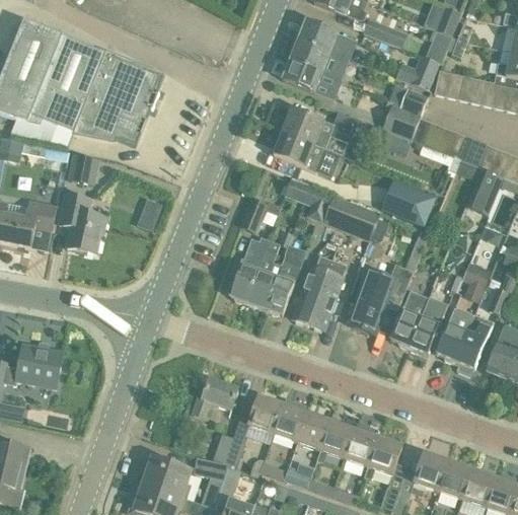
[(313,0),(312,2),(359,20),(363,20),(367,11),(364,10),(367,1),(365,0),(313,0)]
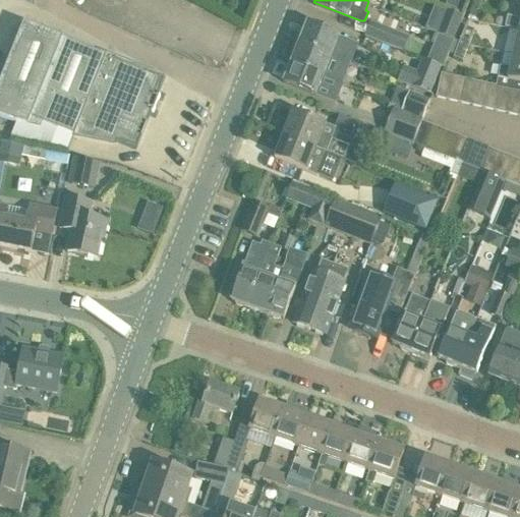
[(454,36),(462,14),(447,8),(438,31),(453,37),(454,36)]
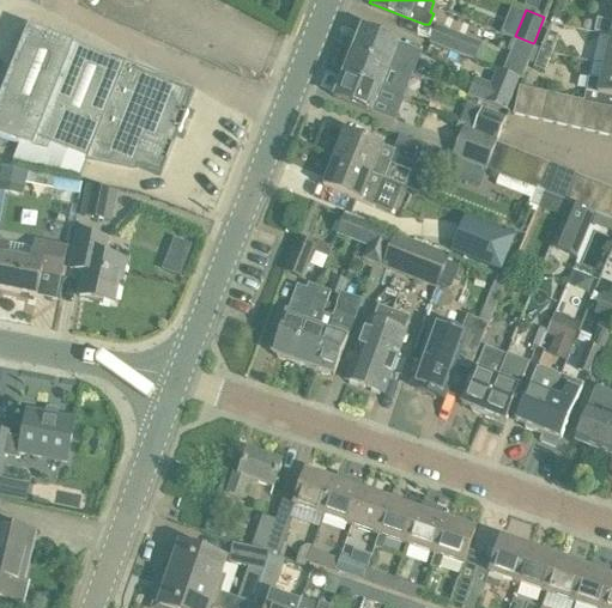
[(611,17),(597,14),(594,29),(611,32),(610,35),(611,35),(611,17)]
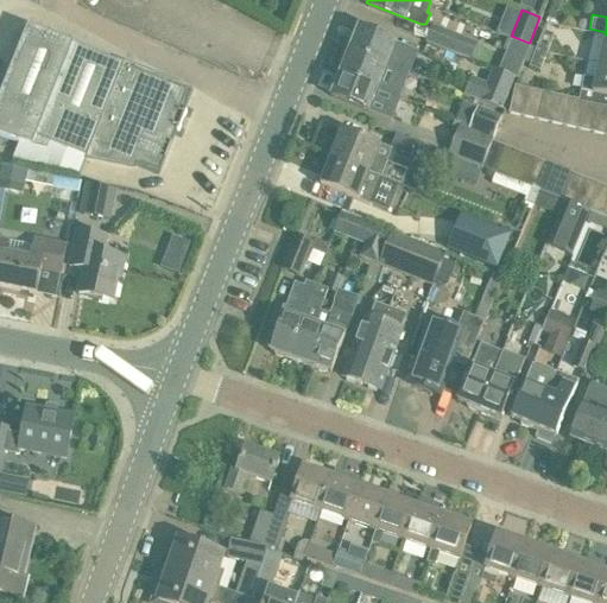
[(431,21),(424,38),(446,46),(469,56),(476,40),(431,21)]
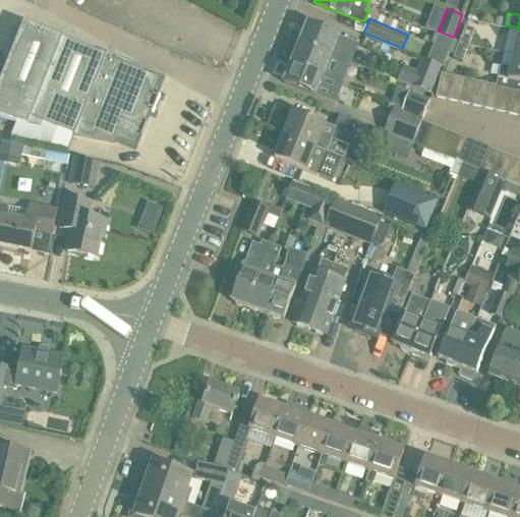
[(23,19),(0,78),(0,113),(16,120),(9,134),(50,146),(57,127),(70,132),(115,141),(116,136),(129,142),(158,74),(58,34),(23,19)]
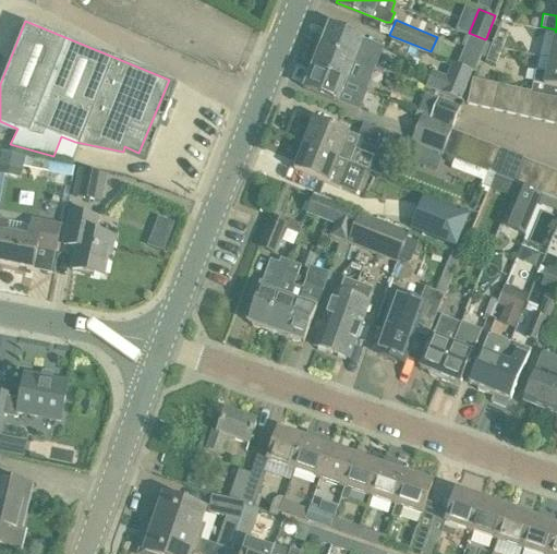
[(321,40),(319,43),(374,64),(383,44),(328,21),(325,29),(322,31),(319,37),(321,40)]
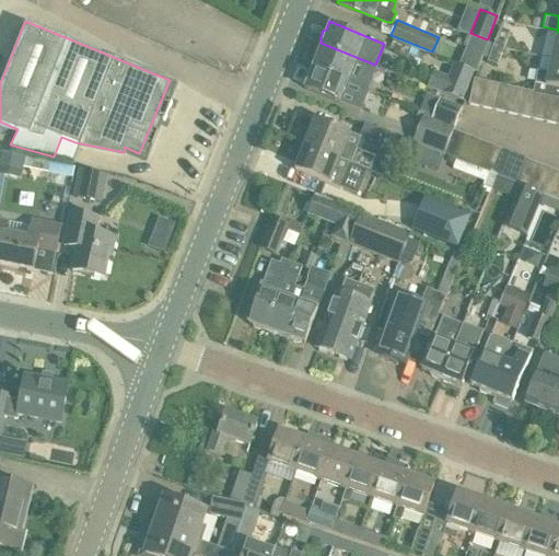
[(502,46),(510,29),(500,25),(493,42),(502,46)]
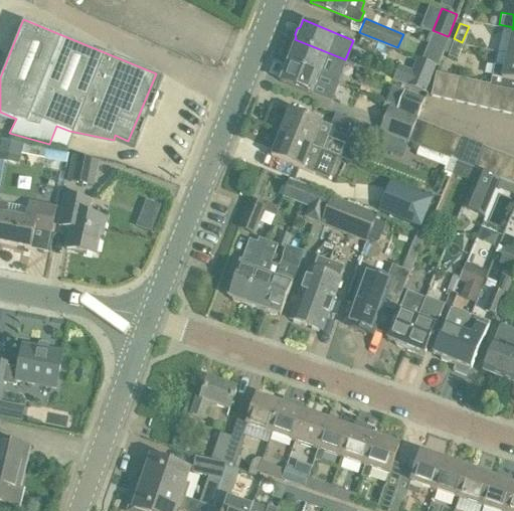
[(420,57),(437,63),(447,37),(432,31),(420,57)]
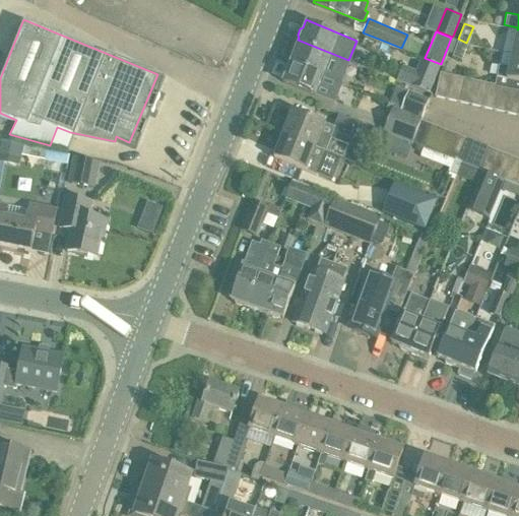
[(466,43),(458,39),(452,54),(460,57),(466,43)]
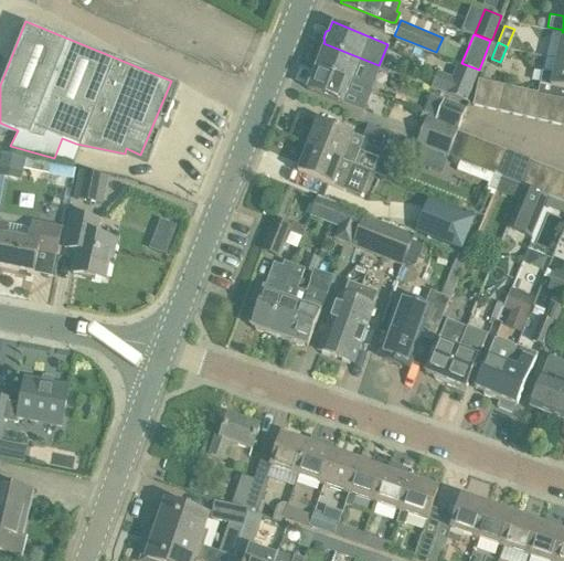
[(318,57),(316,65),(370,87),(379,65),(323,43),(322,46),(319,48),(317,54),(318,57)]
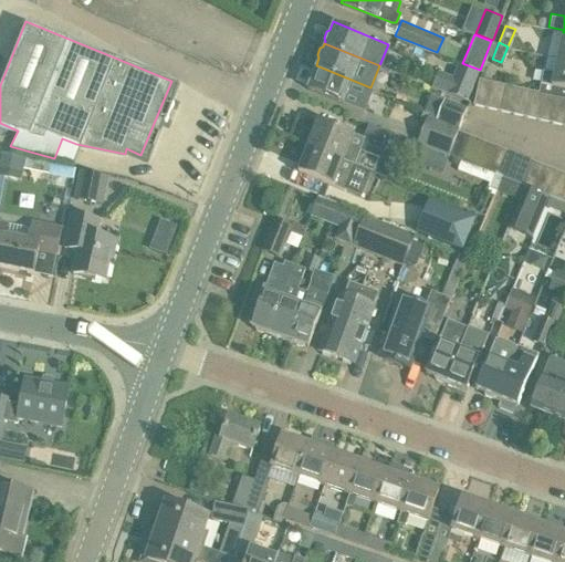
[(564,60),(556,59),(554,71),(542,68),(539,87),(531,86),(531,89),(543,92),(556,94),(564,96),(564,60)]
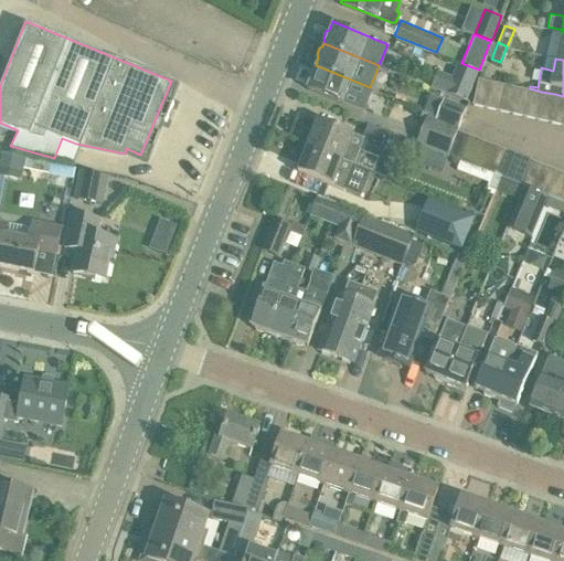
[(437,71),(432,85),(467,98),(476,76),(479,70),(461,63),(458,62),(451,76),(437,71)]
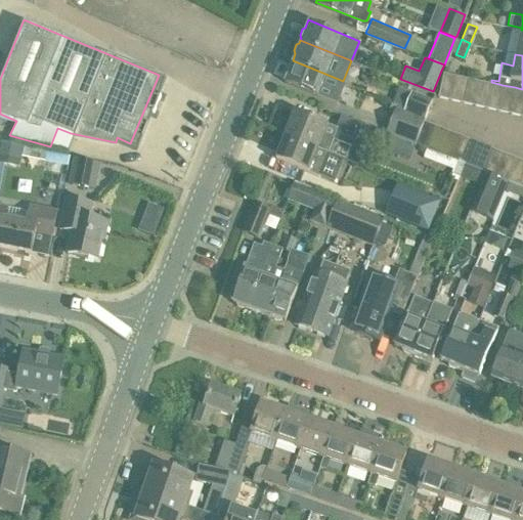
[(288,73),(285,80),(332,98),(336,100),(344,81),(343,81),(293,60),(292,62),(289,63),(286,70),(288,73)]
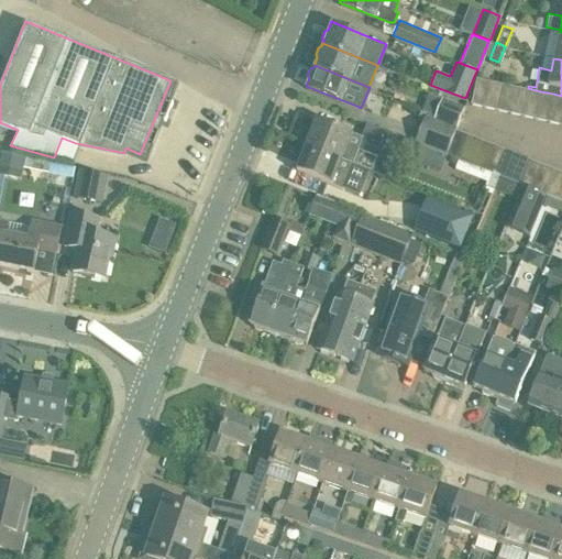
[(470,101),(483,105),(488,78),(476,76),(470,101)]
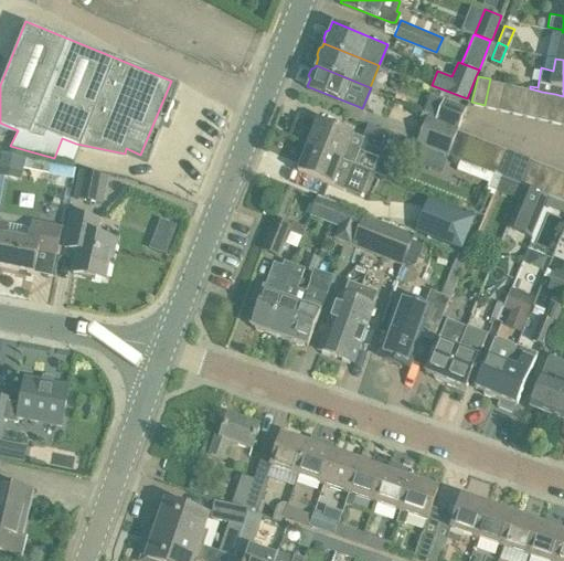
[(485,105),(498,107),(503,82),(490,78),(485,105)]
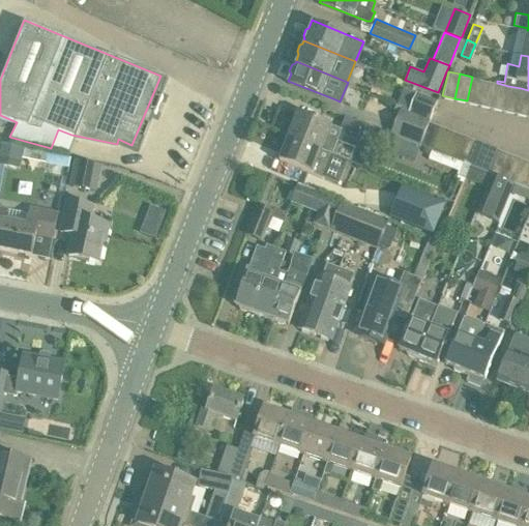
[(467,100),(478,104),(485,79),(472,77),(467,100)]
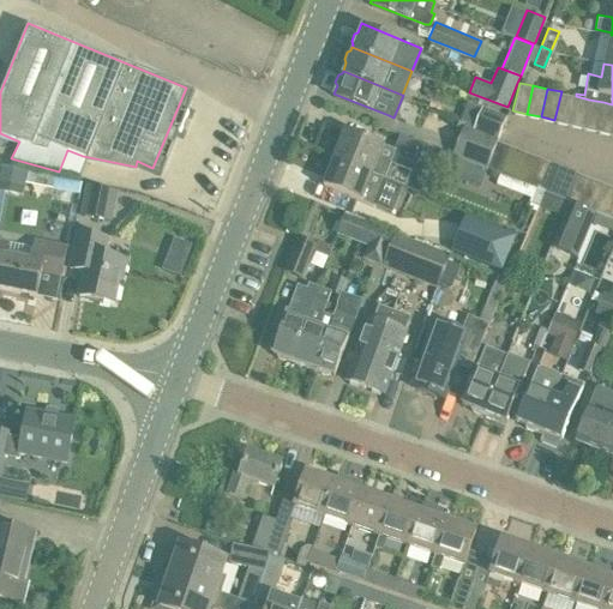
[(569,124),(576,96),(576,94),(562,91),(554,120),(569,124)]
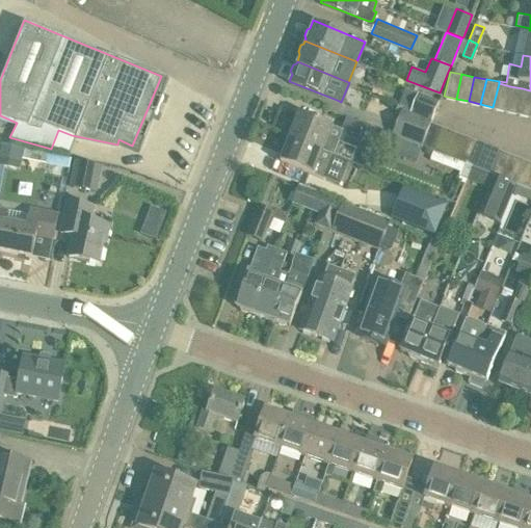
[(493,107),(505,109),(510,86),(499,83),(493,107)]
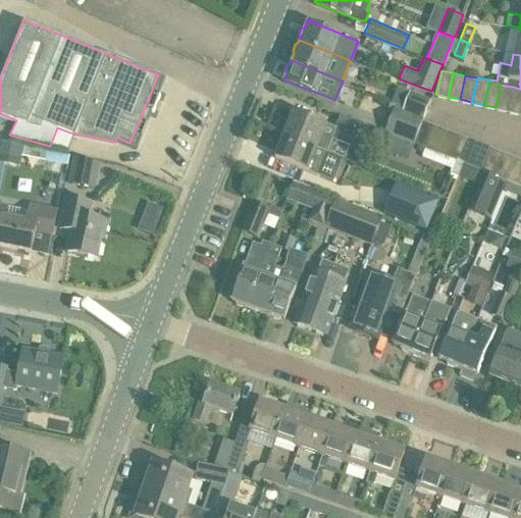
[(496,107),(508,110),(513,87),(501,85),(496,107)]
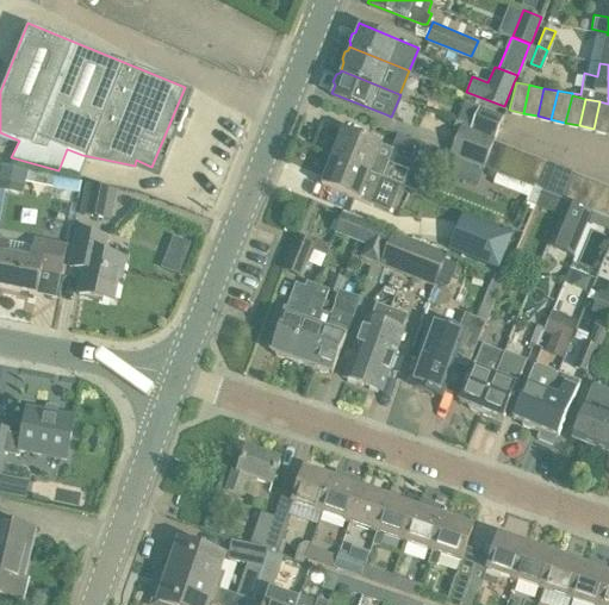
[(594,129),(607,132),(608,124),(608,104),(600,101),(594,129)]
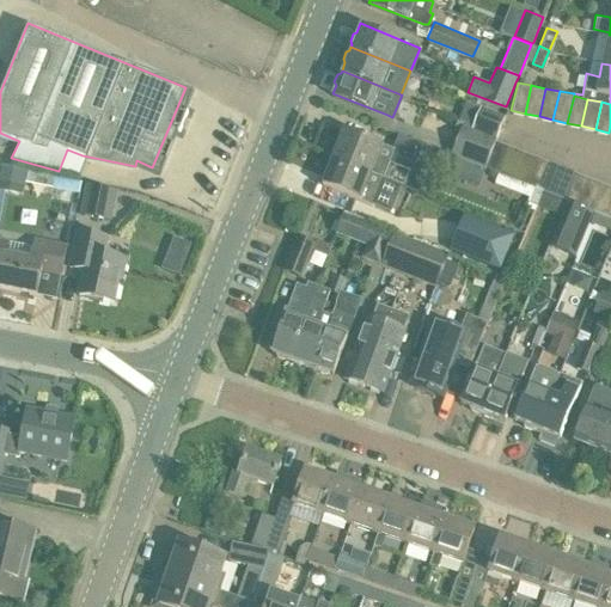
[(493,138),(495,139),(503,114),(480,104),(471,127),(463,124),(494,136),(493,138)]
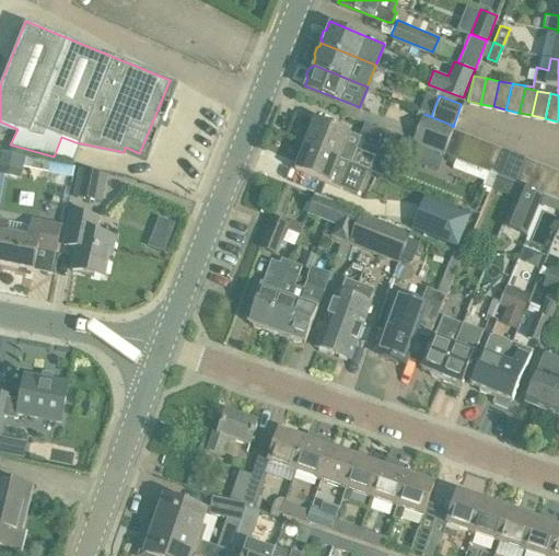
[(441,151),(451,126),(452,125),(423,114),(422,113),(412,139),(418,142),(441,151)]
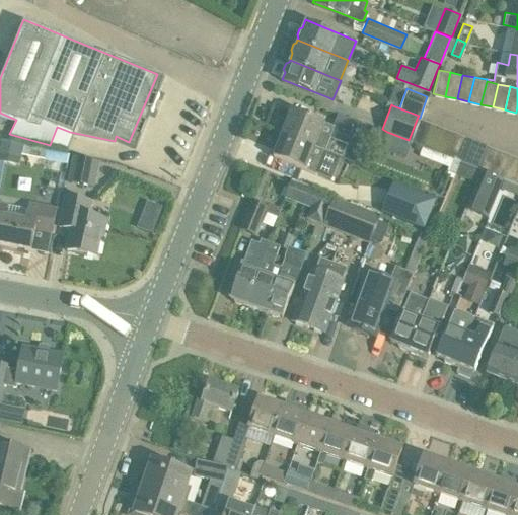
[(290,106),(281,131),(324,148),(334,125),(290,106)]
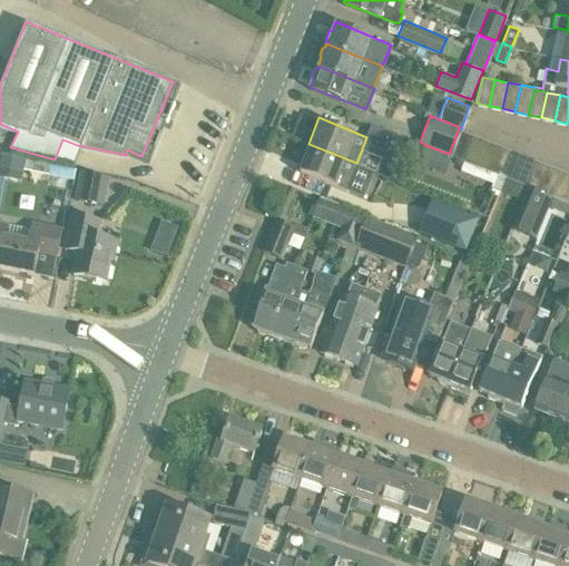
[(473,134),(461,129),(459,128),(449,154),(462,158),(473,134)]
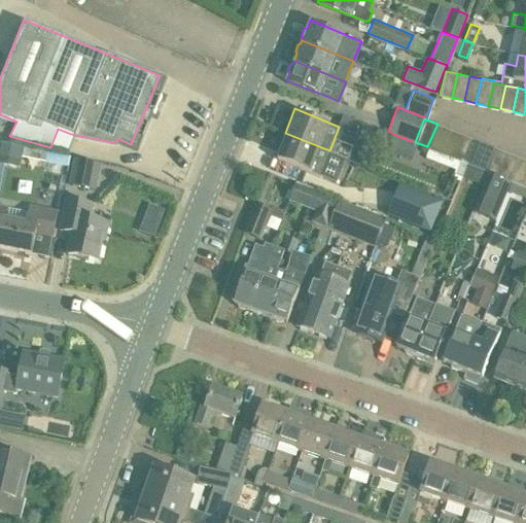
[(387,132),(358,120),(353,133),(388,146),(393,134),(388,131),(387,132)]
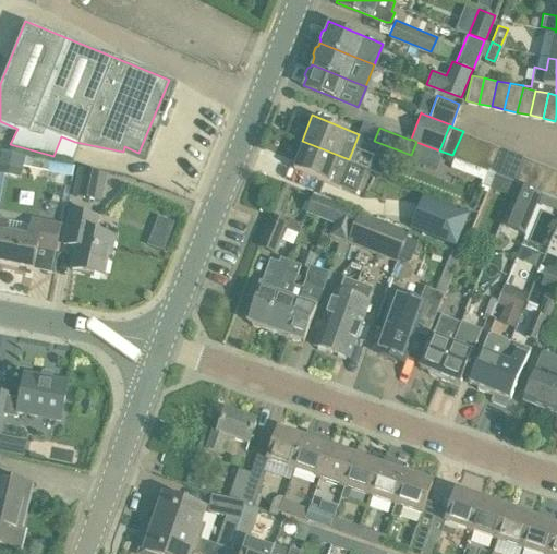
[(463,131),(452,155),(463,159),(460,169),(461,169),(475,136),(463,131)]
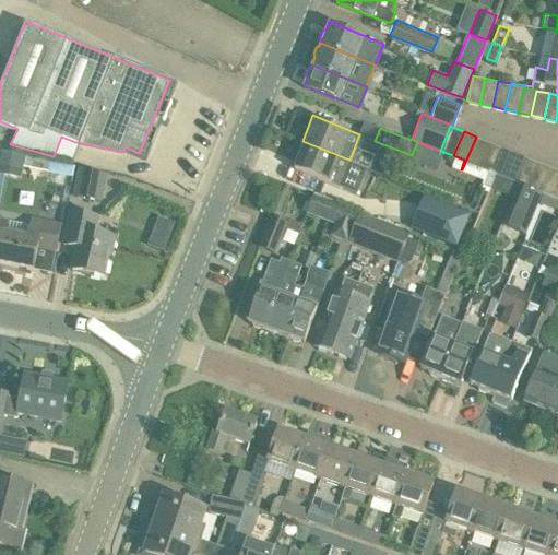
[(476,137),(462,169),(474,175),(488,141),(476,137)]
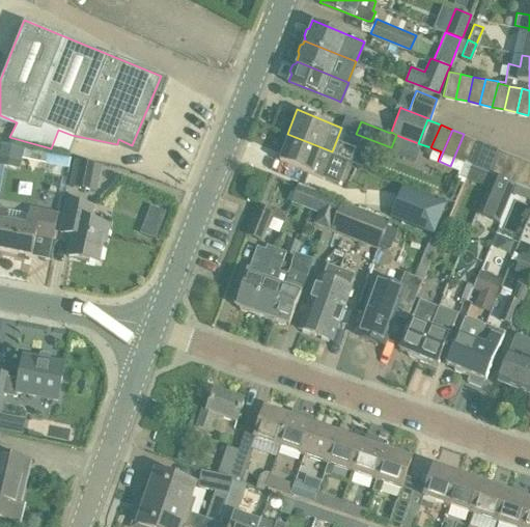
[(332,151),(287,134),(277,159),(323,176),(332,151)]
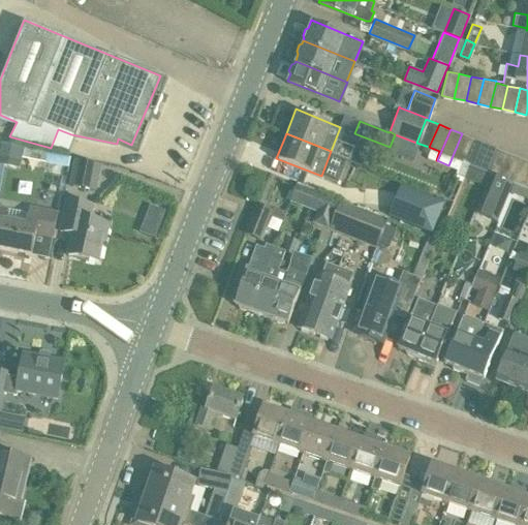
[(462,133),(448,165),(457,168),(454,177),(458,178),(473,137),(462,133)]
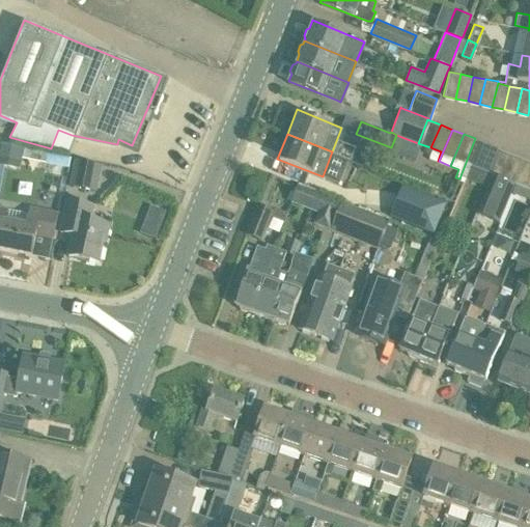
[(486,143),(475,138),(459,178),(464,181),(465,176),(473,179),(486,143)]
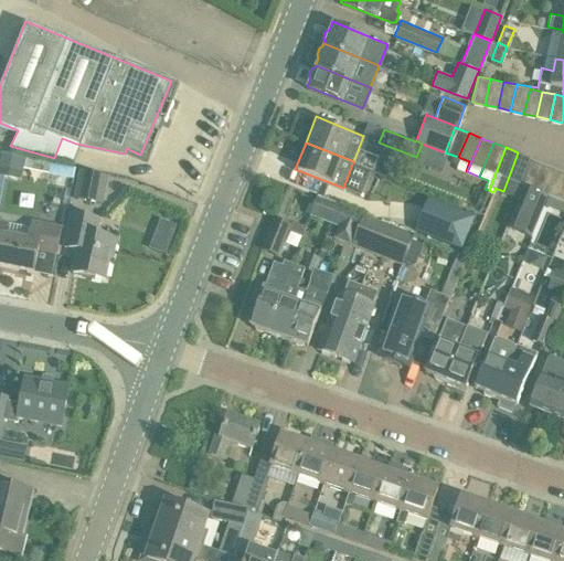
[(56,252),(62,225),(32,219),(28,237),(6,233),(9,221),(0,218),(0,193),(3,173),(20,178),(25,155),(1,149),(0,154),(0,263),(33,271),(38,249),(56,252)]
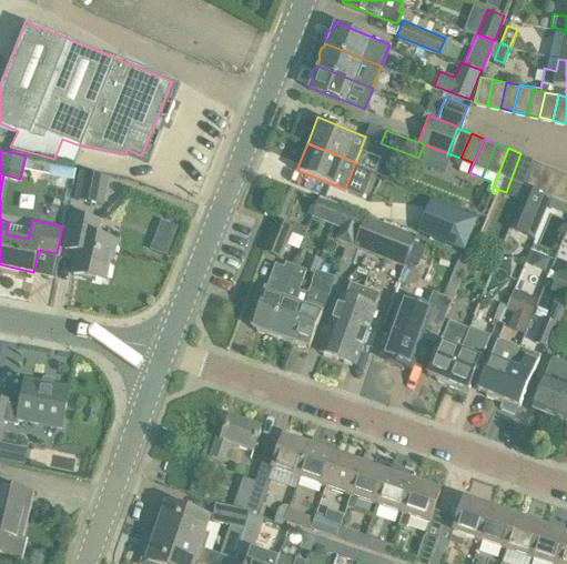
[(533,158),(520,153),(506,192),(518,197),(533,158)]
